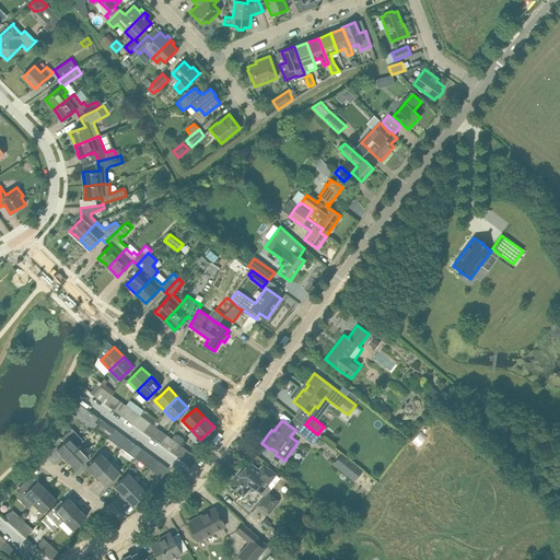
[(311,443),(317,434),(305,424),(299,433),(311,443)]
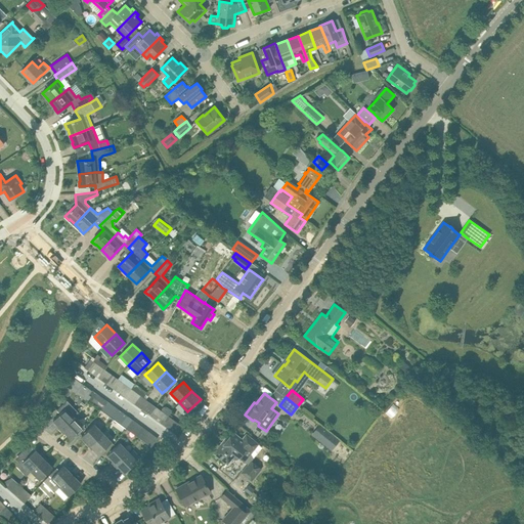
[(60,413),(53,421),(61,430),(75,418),(79,413),(67,400),(56,410),(60,413)]
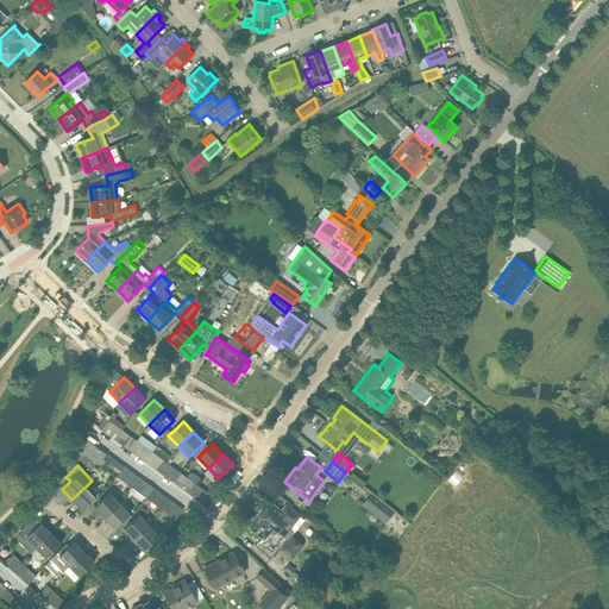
[(87,485),(71,500),(82,510),(87,506),(89,508),(99,498),(96,496),(87,485)]
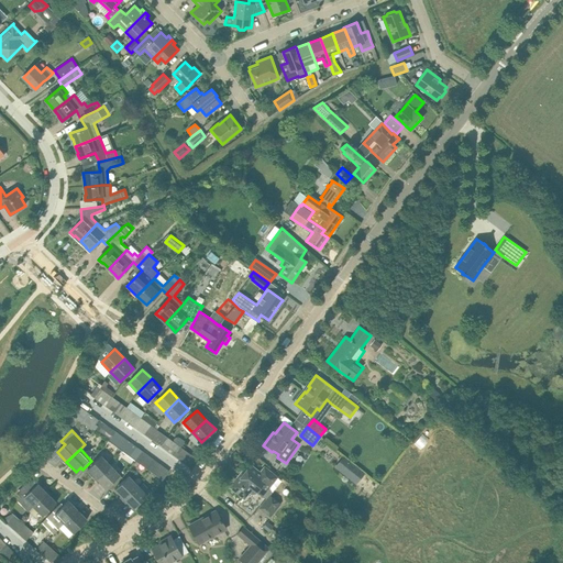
[(101,455),(96,461),(87,468),(97,478),(110,465),(101,455)]
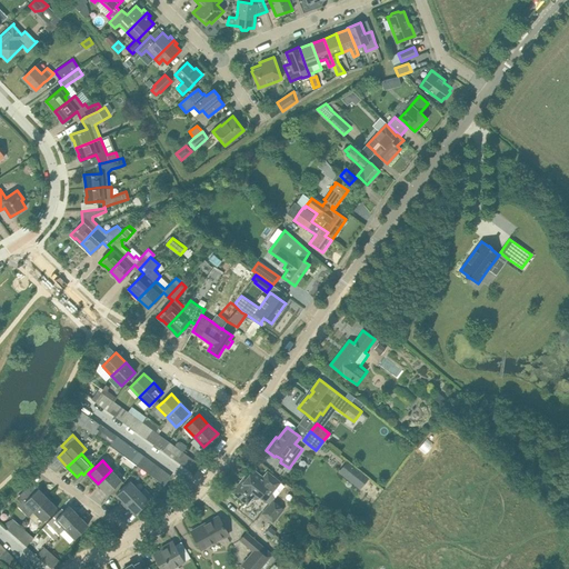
[(340,471),(362,490),(372,478),(350,460),(340,471)]
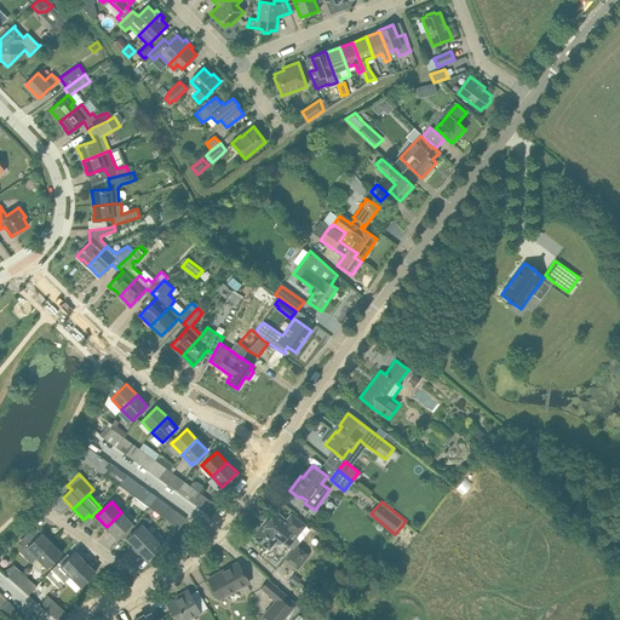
[(276,511),(264,526),(263,523),(252,537),(269,550),(279,538),(293,550),(286,560),(298,569),(309,555),(298,545),(299,543),(296,538),(305,524),(291,514),(286,520),(276,511)]
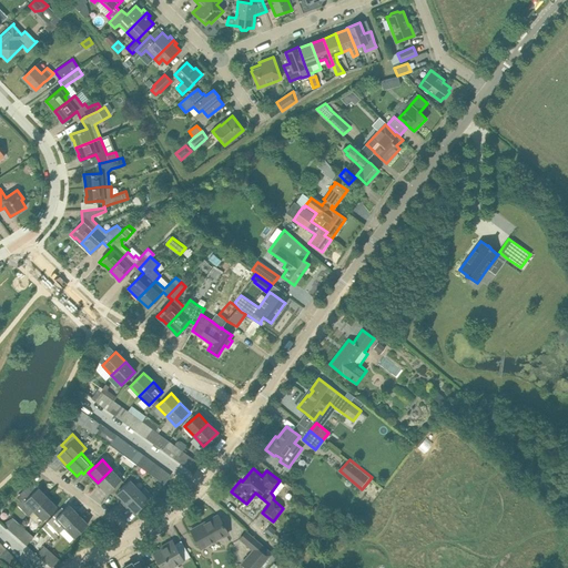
[(111,469),(98,483),(107,493),(121,479),(111,469)]
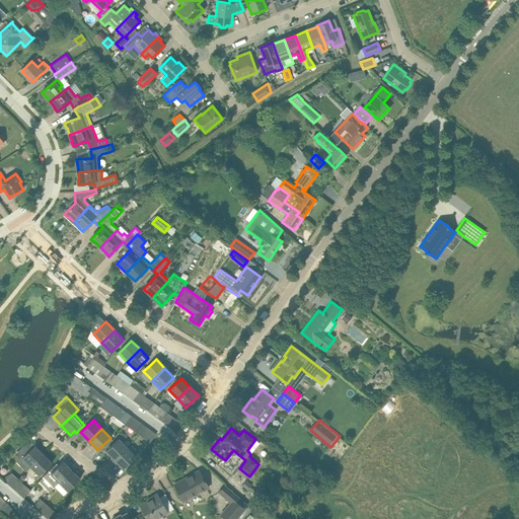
[(115,459),(127,447),(119,438),(105,451),(115,459)]
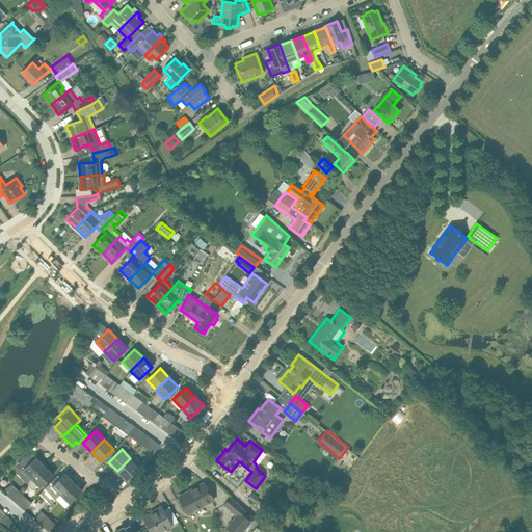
[(27,482),(45,466),(42,462),(44,460),(37,454),(34,458),(29,453),(29,452),(21,459),(22,460),(22,459),(27,464),(17,474),(26,483),(27,482)]
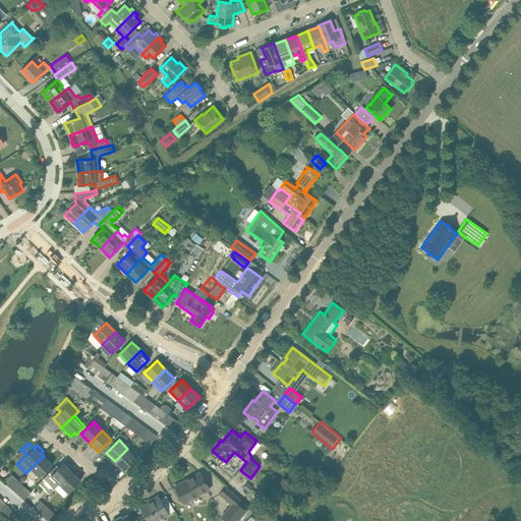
[(136,458),(127,449),(115,461),(123,470),(136,458)]
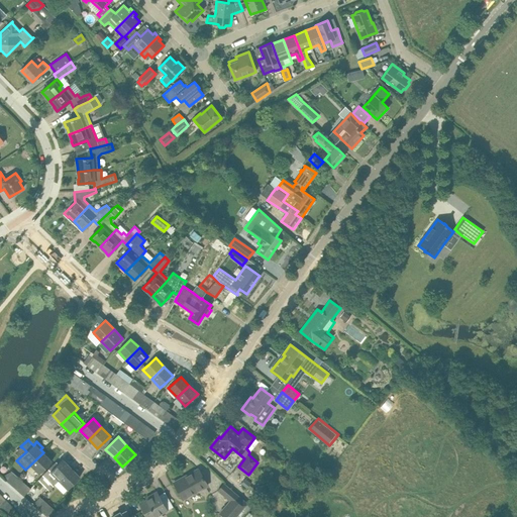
[(52,461),(43,452),(26,469),(34,478),(39,474),(52,461)]
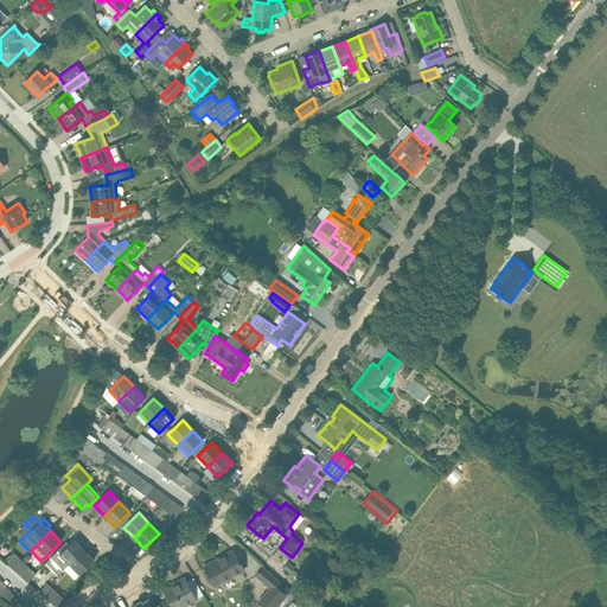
[(69,564),(84,549),(74,540),(59,554),(69,564)]
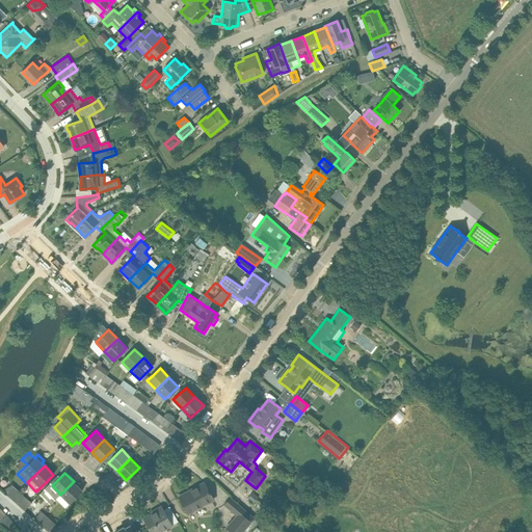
[(82,490),(74,481),(60,495),(70,503),(82,490)]
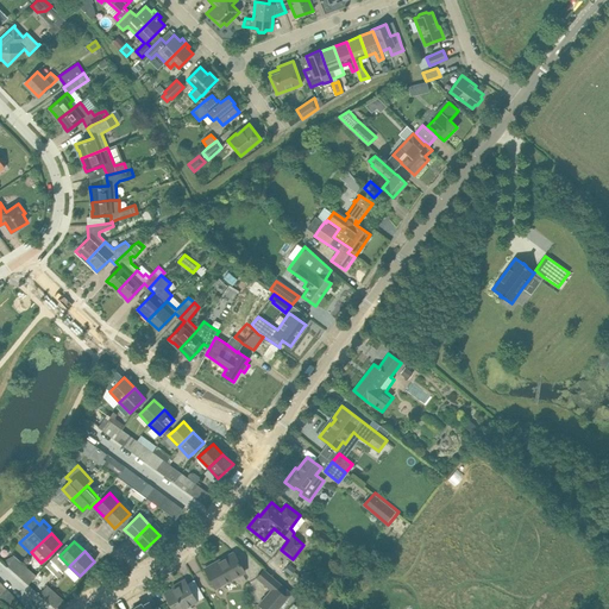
[(244,572),(239,563),(233,552),(205,569),(215,588),(244,572)]
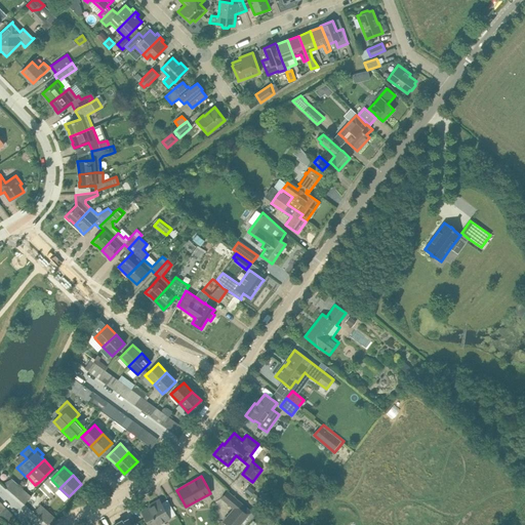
[(221,497),(221,498),(233,508),(223,521),(227,524),(240,524),(242,523),(244,524),(254,515),(228,491),(221,497)]
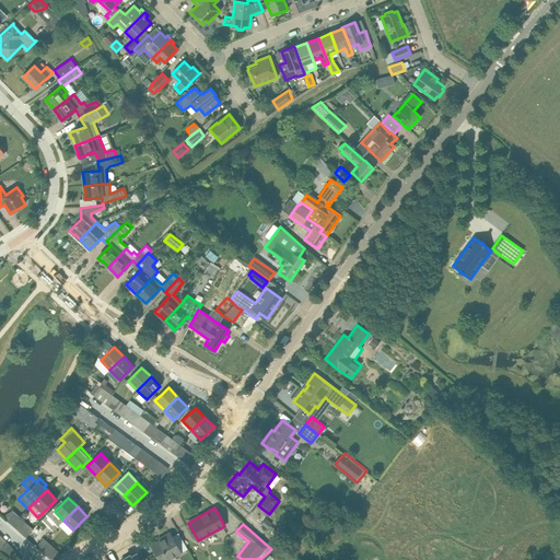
[(151,546),(156,555),(159,559),(167,559),(181,552),(170,533),(162,537),(163,538),(151,546)]
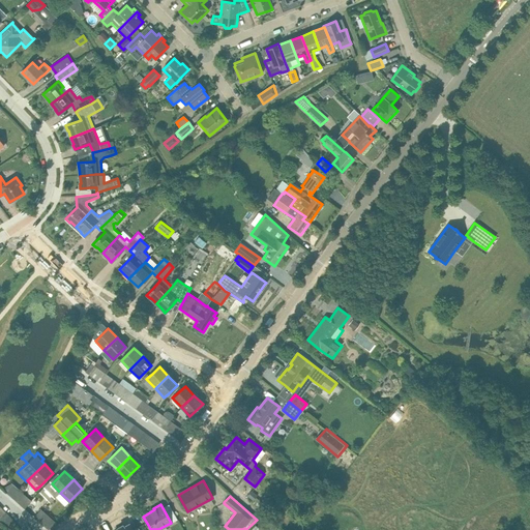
[(6,513),(0,520),(0,522),(3,526),(10,519),(6,513)]
